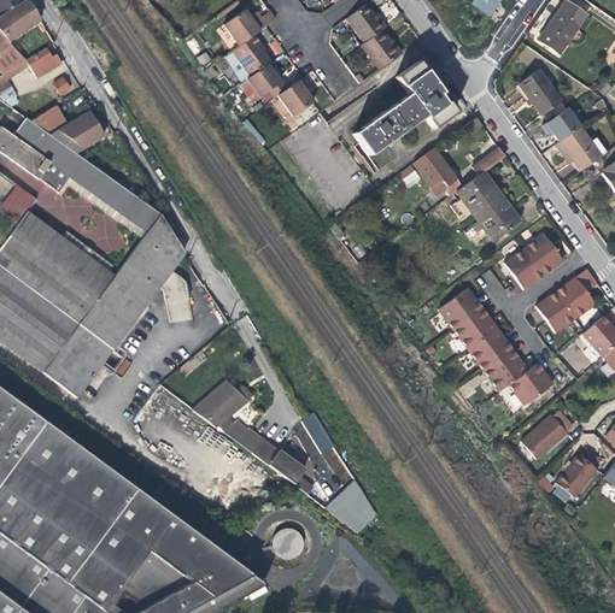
[(37,11),(31,0),(23,0),(0,16),(0,28),(11,41),(44,19),(37,11)]
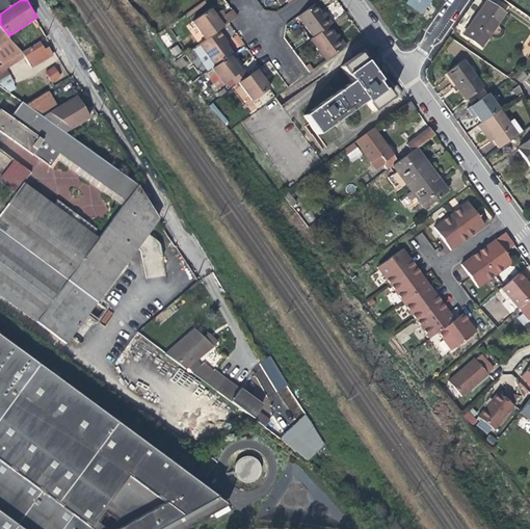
[(0,0),(0,5),(2,10),(18,0),(0,0)]
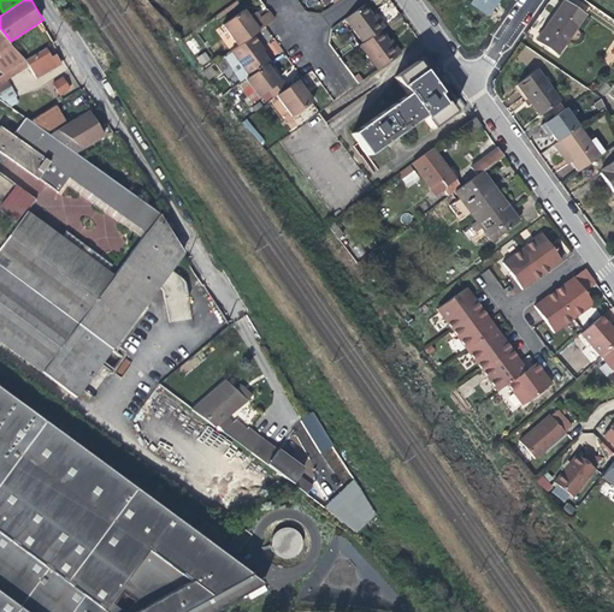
[(473,0),(491,13),(500,0),(473,0)]
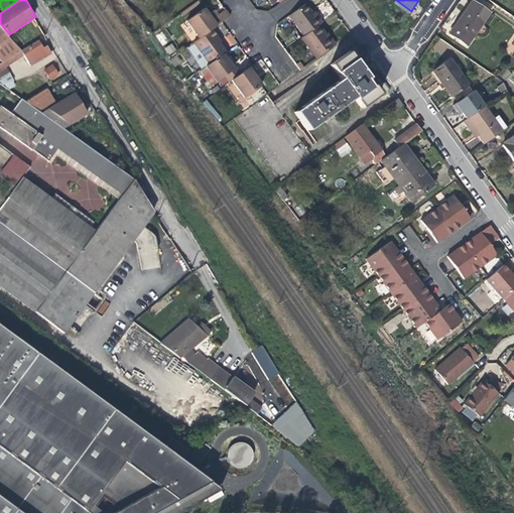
[(476,0),(469,10),(486,22),(493,11),(476,0)]
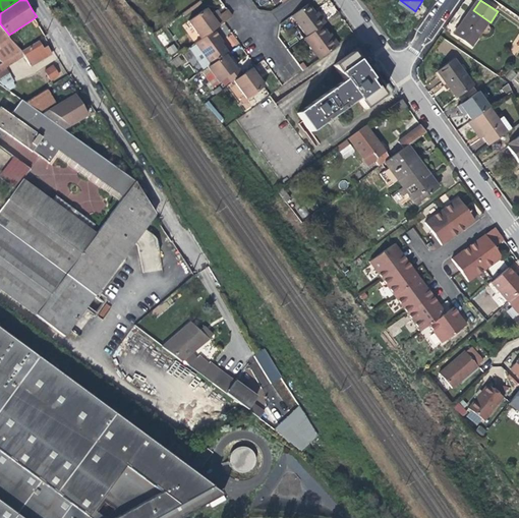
[(294,15),(308,36),(324,24),(326,23),(319,12),(311,2),(294,15)]
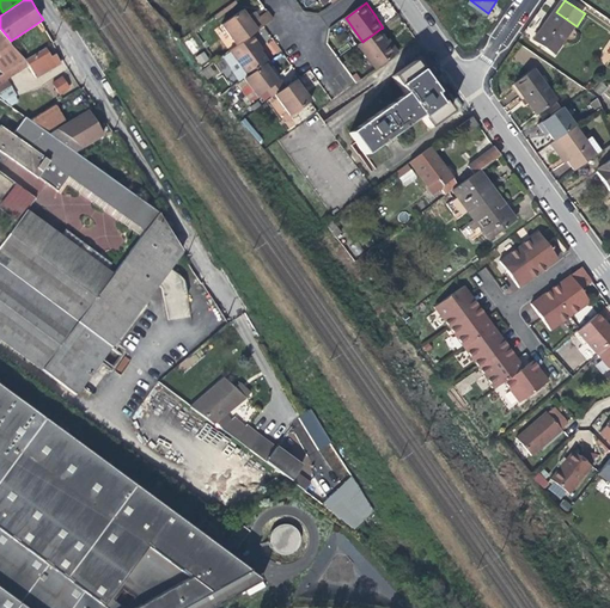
[(225,24),(239,44),(255,34),(260,30),(275,18),(269,10),(262,16),(260,12),(257,8),(249,14),(245,8),(225,24)]
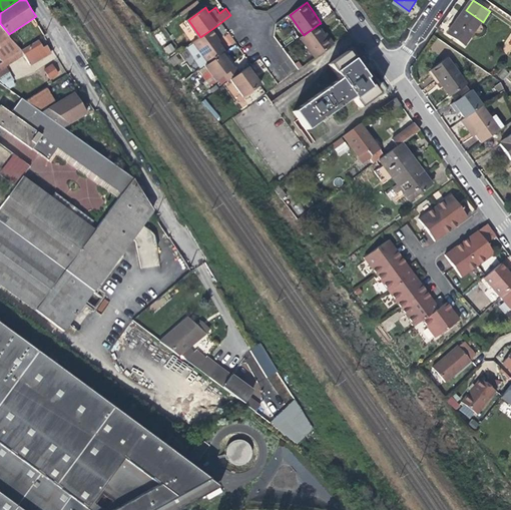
[(466,45),(483,22),(466,10),(456,23),(449,33),(466,45)]
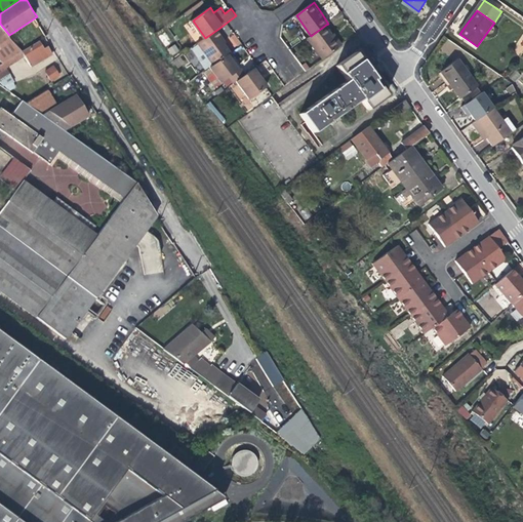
[(323,11),(321,12),(328,24),(330,22),(326,15),(323,11)]
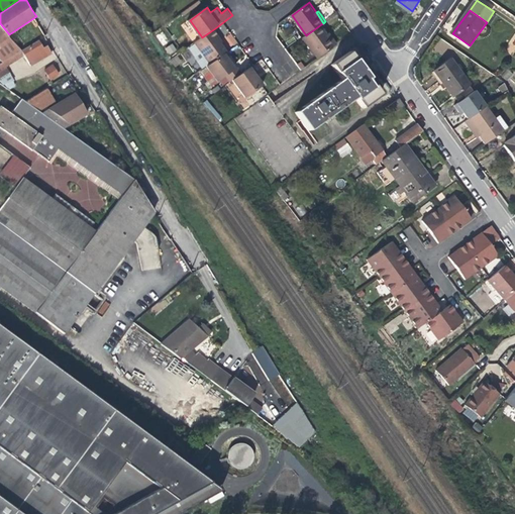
[(0,41),(1,42),(11,36),(9,34),(0,23),(0,41)]
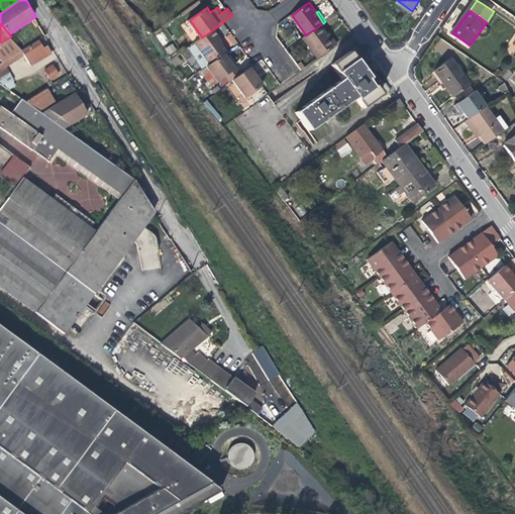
[(328,34),(321,24),(306,35),(304,36),(319,58),(335,45),(328,34)]
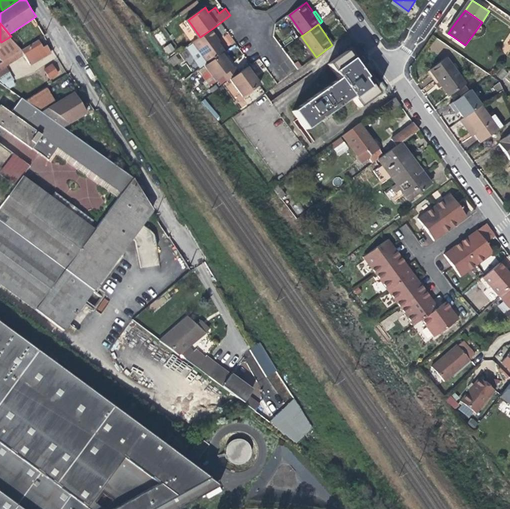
[(216,36),(218,35),(213,28),(200,37),(194,41),(210,63),(224,52),(226,51),(220,42),(216,36)]
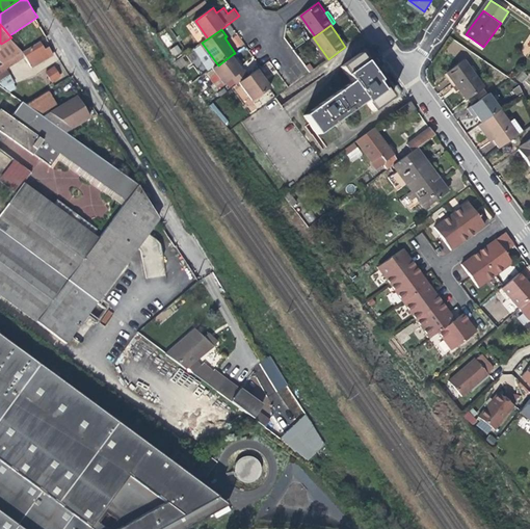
[(234,34),(238,45),(245,43),(241,31),(234,34)]
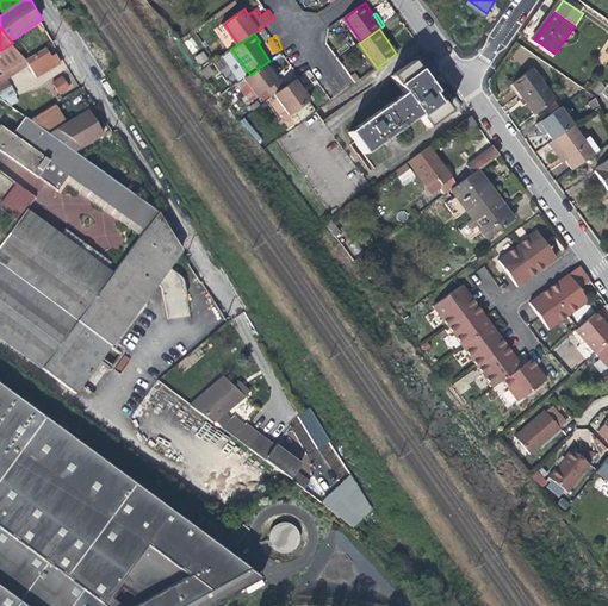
[(20,48),(25,56),(26,57),(42,47),(37,37),(20,48)]
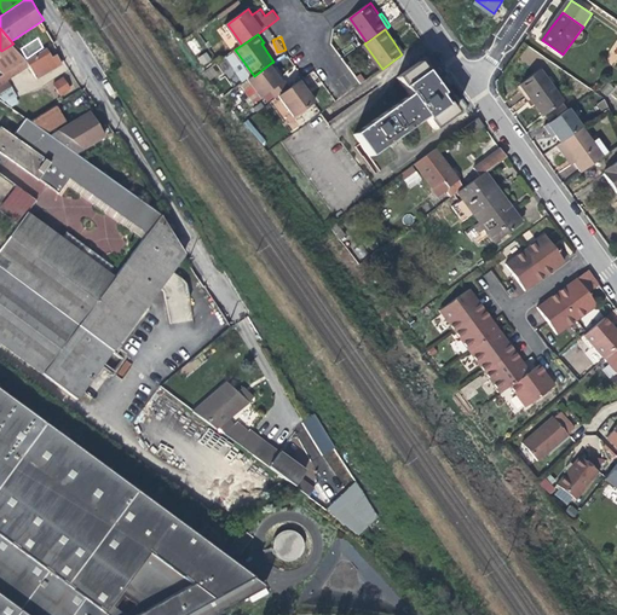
[(396,40),(393,41),(402,54),(404,52),(399,45),(396,40)]
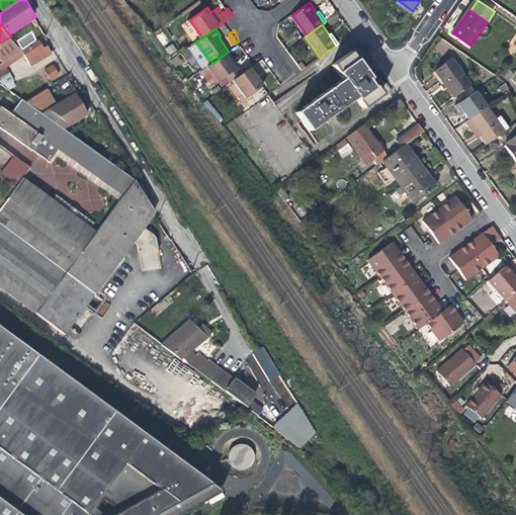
[(0,57),(2,60),(21,48),(11,36),(1,43),(0,43),(0,57)]
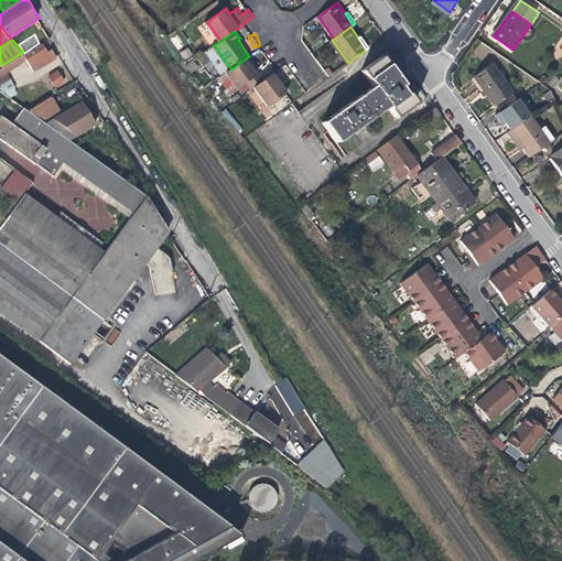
[(44,42),(0,68),(0,88),(3,92),(13,85),(6,72),(28,58),(34,71),(46,63),(57,56),(53,49),(49,51),(44,42)]
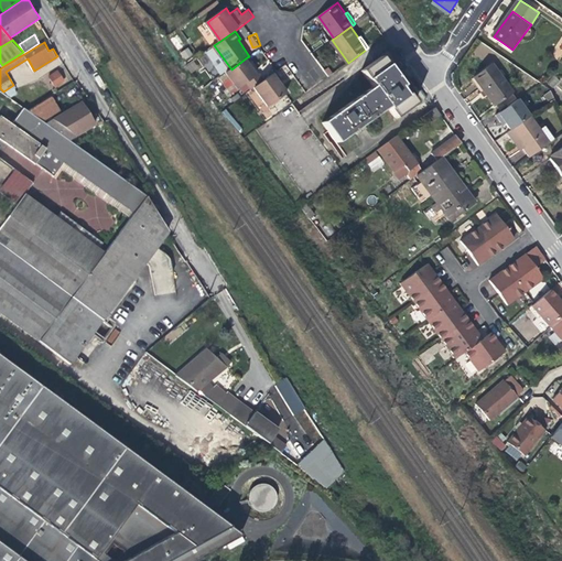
[(186,56),(195,51),(190,44),(182,50),(186,56)]
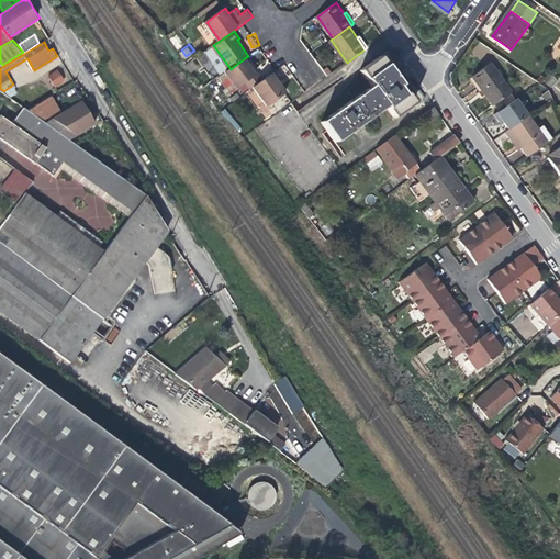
[(322,121),(336,141),(350,131),(387,104),(394,115),(414,101),(401,81),(382,55),(361,69),(372,85),(322,121)]
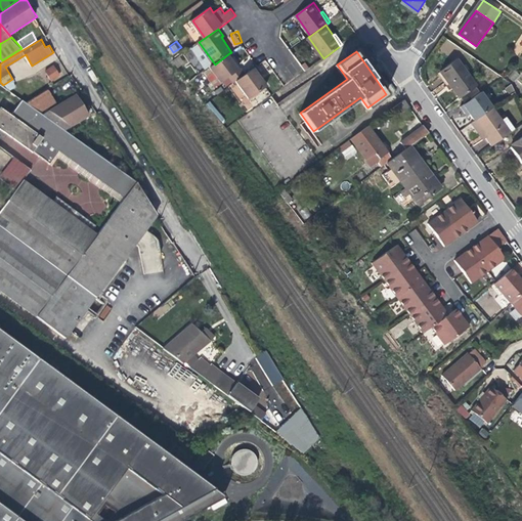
[(234,82),(237,81),(247,74),(245,70),(242,67),(240,69),(229,53),(215,64),(212,67),(222,82),(230,76),(234,82)]
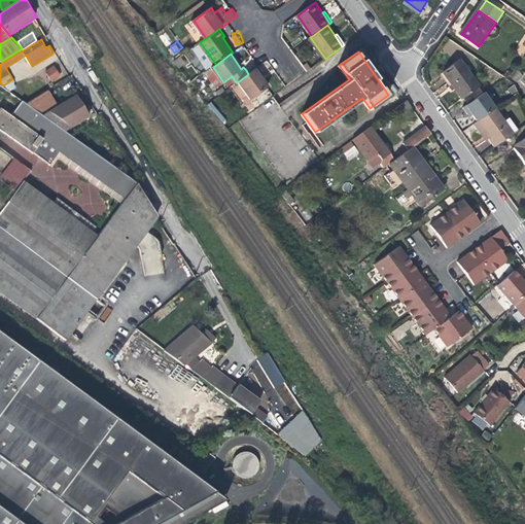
[(461,60),(445,72),(463,98),(480,85),(461,60)]
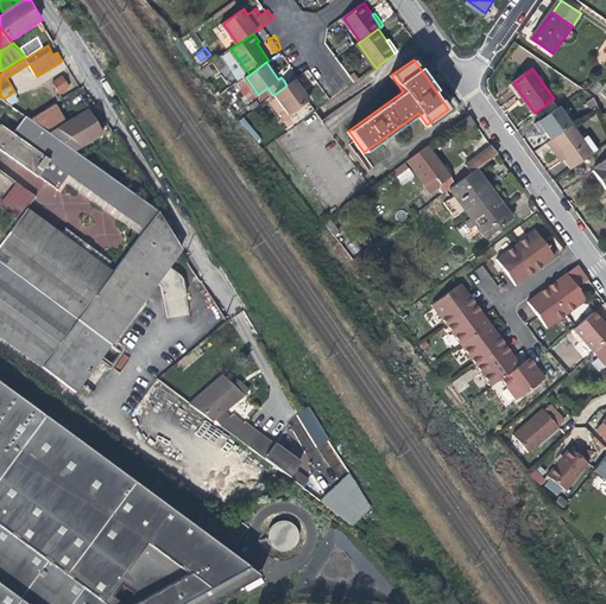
[(68,71),(55,76),(60,90),(73,87),(68,71)]
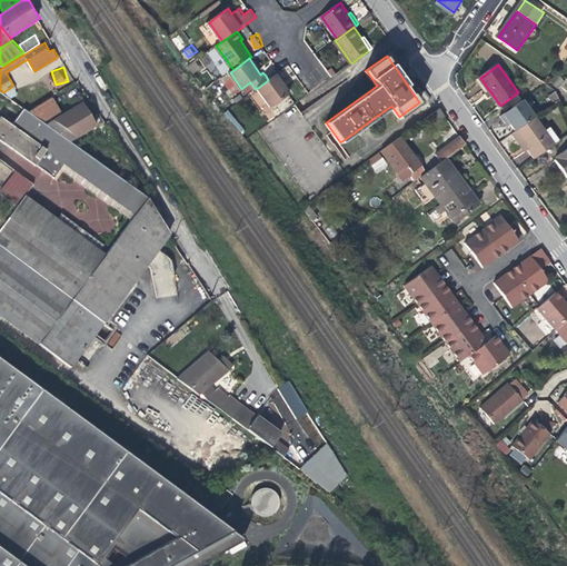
[(278,72),(268,80),(258,88),(271,107),(290,93),(285,85),(281,81),(284,80),(278,72)]
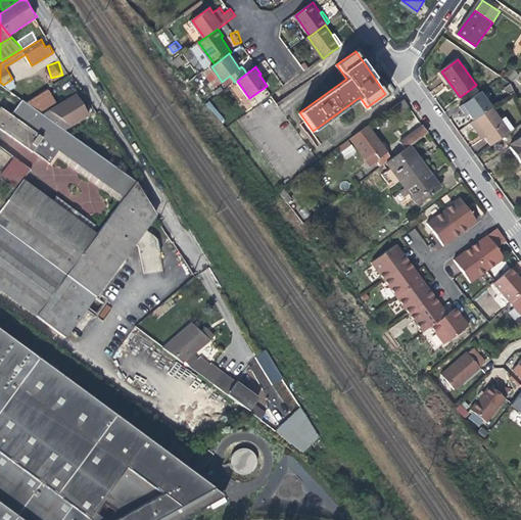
[(43,91),(27,101),(33,105),(47,98),(43,91)]
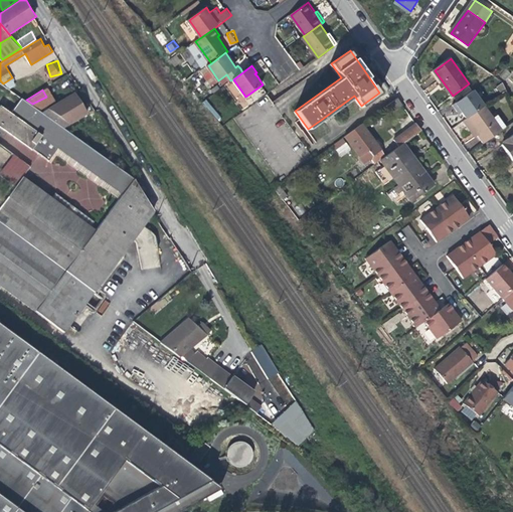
[(465,120),(485,106),(475,91),(455,106),(459,112),(465,120)]
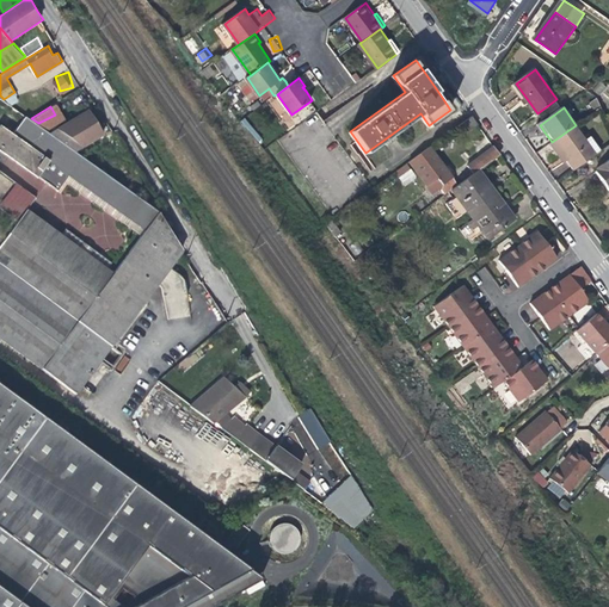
[(78,117),(51,132),(75,149),(104,132),(91,110),(78,117)]
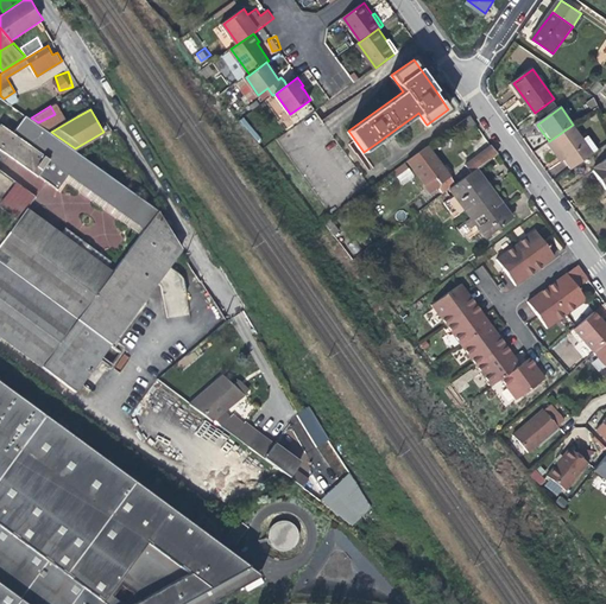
[(184,247),(161,210),(75,148),(51,132),(38,122),(31,118),(27,114),(14,133),(52,160),(57,164),(68,171),(145,228),(114,271),(27,208),(0,245),(0,260),(79,318),(112,343),(118,336),(184,247)]
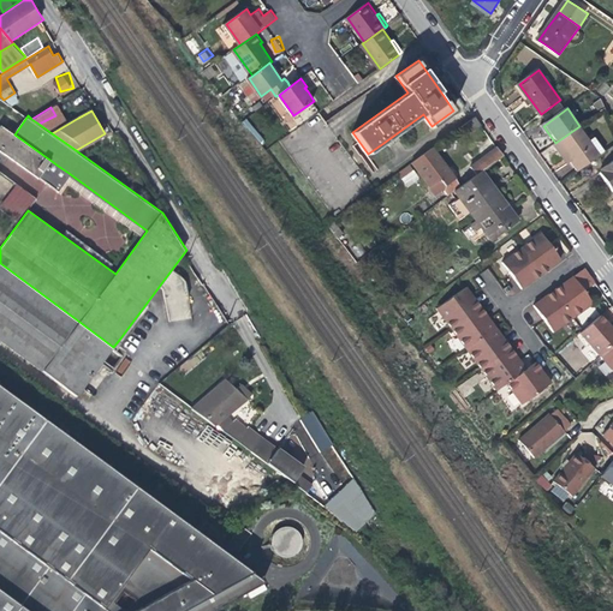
[(466,136),(482,124),(476,115),(460,126),(466,136)]
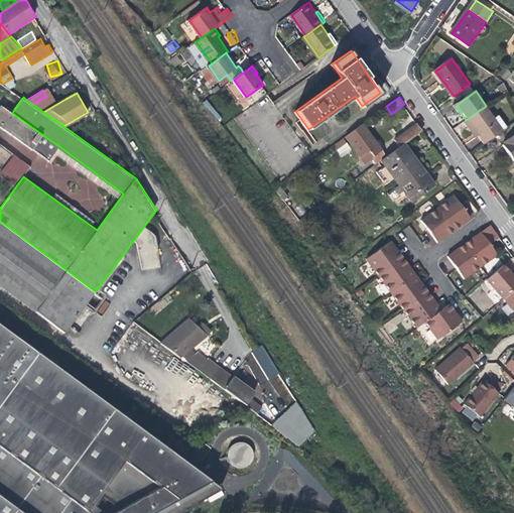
[(37,144),(44,136),(12,113),(0,103),(0,124),(32,148),(36,143),(37,144)]
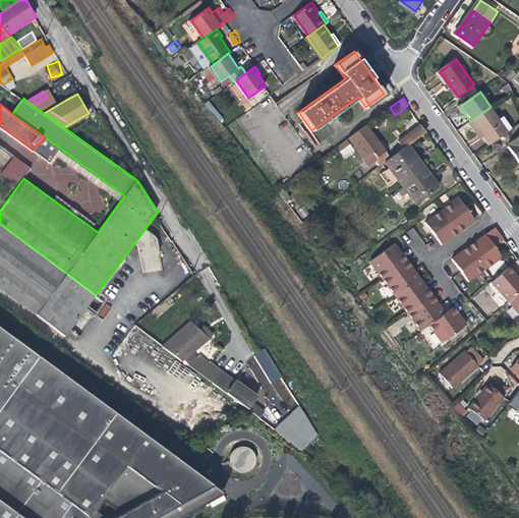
[(491,107),(473,119),(484,135),(491,145),(514,127),(505,115),(500,119),(491,107)]
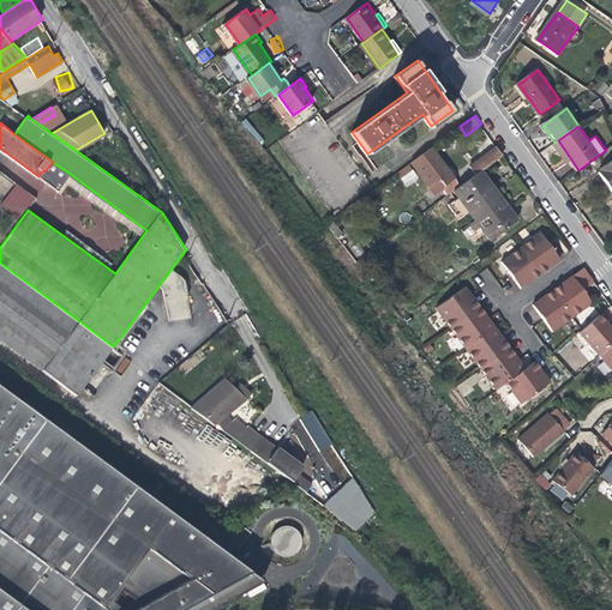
[(568,162),(571,159),(558,140),(555,143),(564,157),(568,162)]
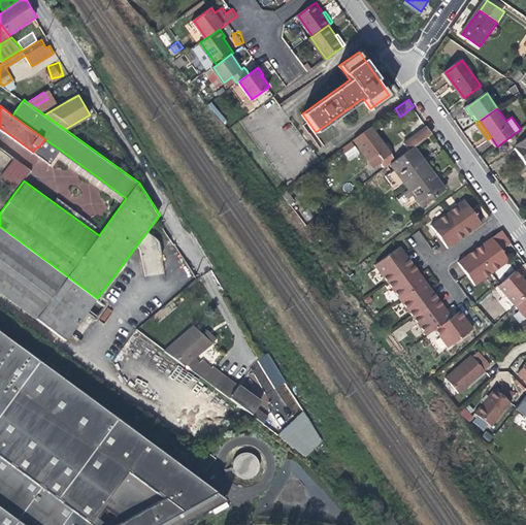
[(404,143),(411,151),(414,148),(433,133),(428,125),(404,143)]
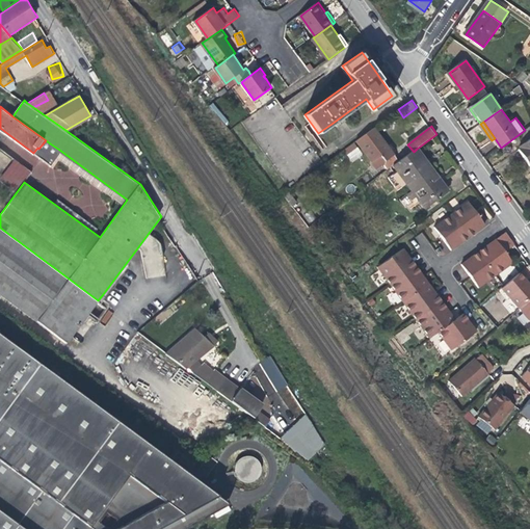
[(388,146),(376,130),(374,128),(356,140),(382,176),(394,166),(400,162),(392,152),(388,146)]
